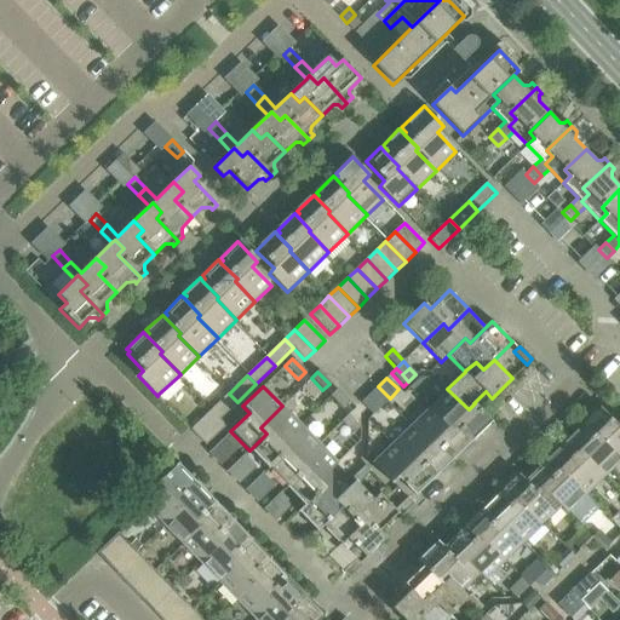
[(390,399),(378,386),(369,395),(380,407),(390,399)]
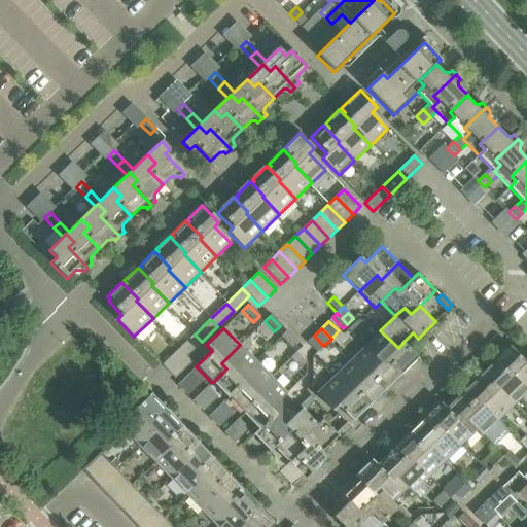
[(419,359),(403,343),(398,348),(380,330),(364,346),(382,363),(387,358),(403,375),(419,359)]
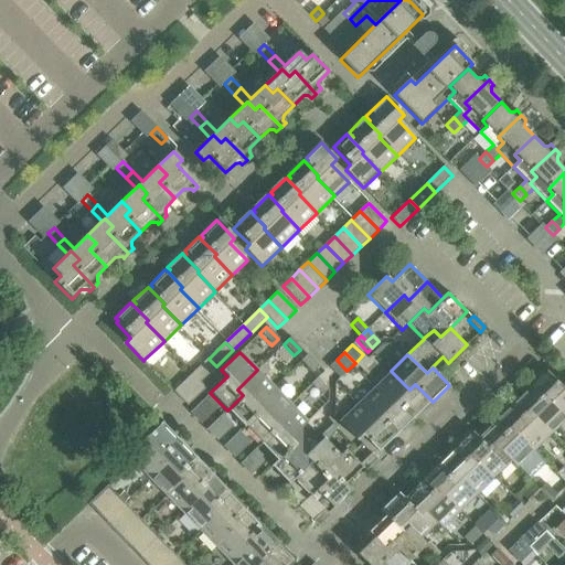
[(318,366),(307,355),(300,362),(311,373),(318,366)]
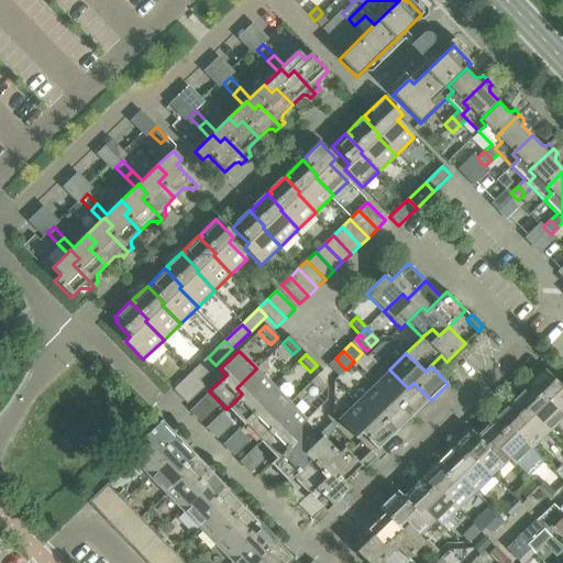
[(199,382),(216,365),(208,357),(190,374),(199,382)]
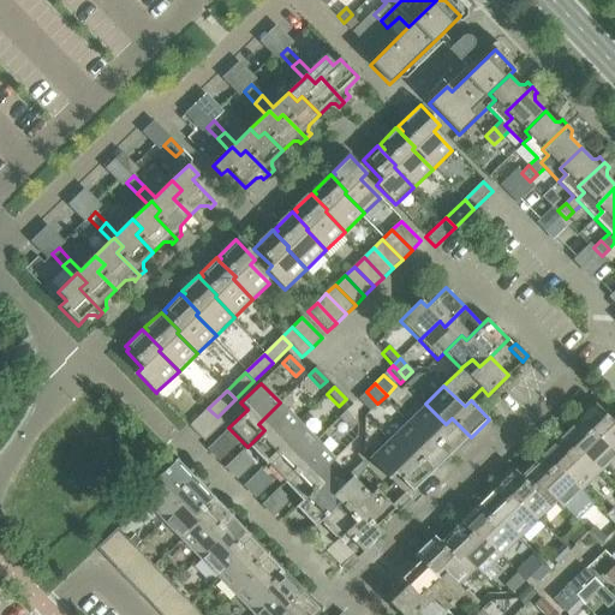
[(377,404),(366,392),(357,400),(369,412),(377,404)]
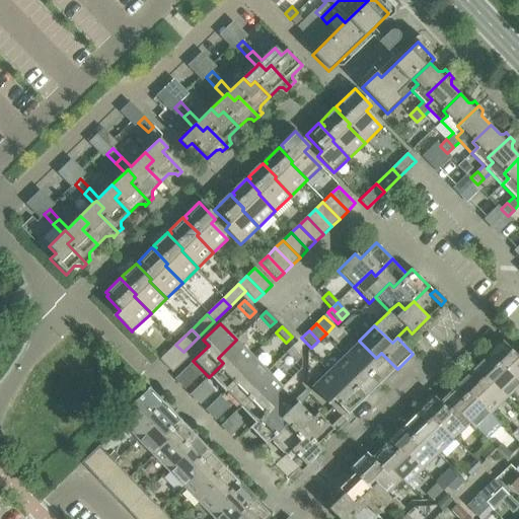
[(234,373),(252,356),(236,340),(218,358),(223,363),(209,377),(224,393),(239,378),(234,373)]
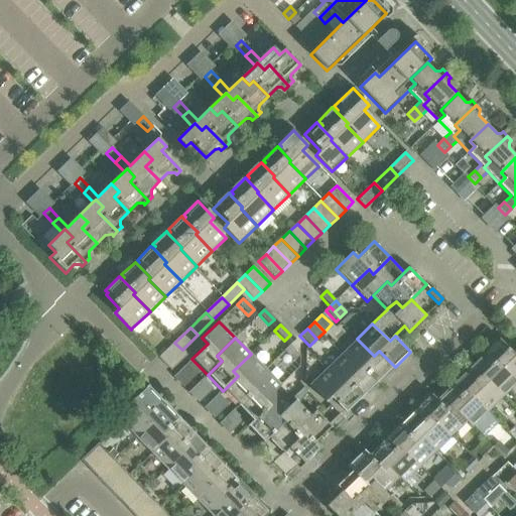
[(395,367),(379,351),(374,356),(357,339),(341,354),(359,371),(364,366),(379,382),(395,367)]
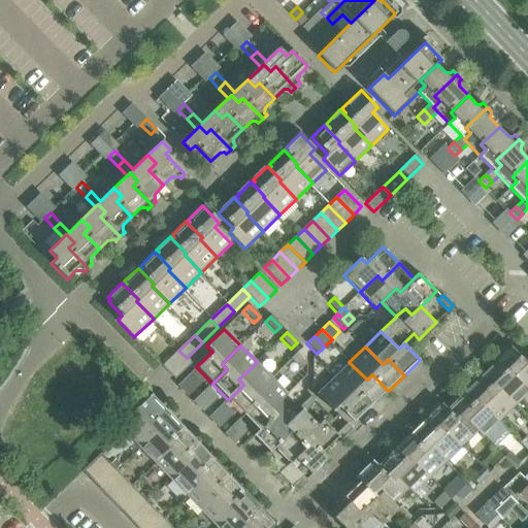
[(527,360),(526,362),(510,347),(495,361),(512,378),(516,373),(527,386),(527,360)]
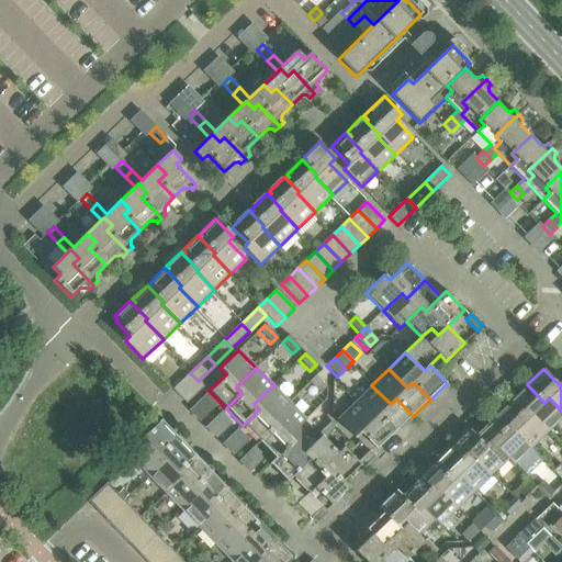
[(204,388),(199,381),(190,373),(173,390),(187,404),(204,388)]
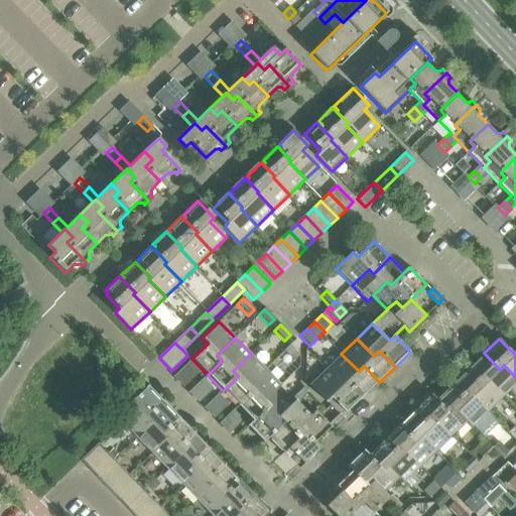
[(299,356),(289,346),(283,351),(293,362),(299,356)]
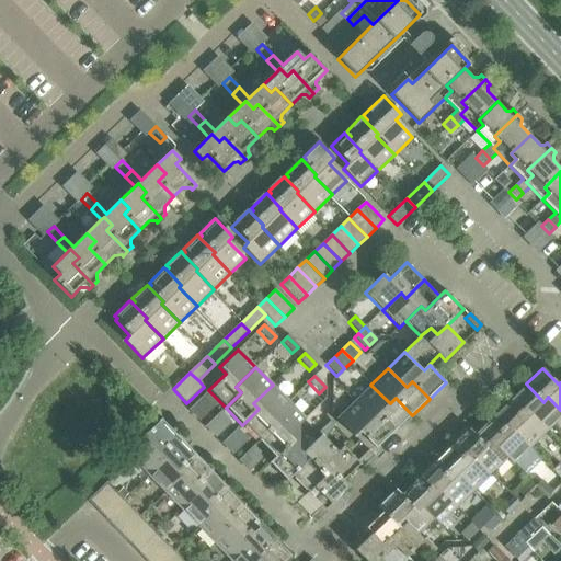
[(560,419),(560,410),(548,397),(544,402),(526,384),(508,400),(526,419),(531,413),(549,432),(560,419)]
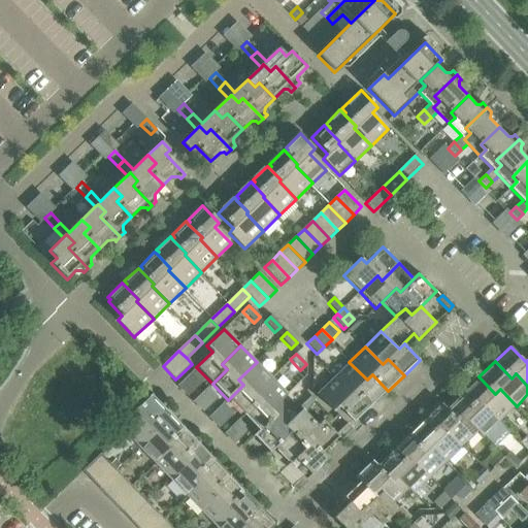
[(254,395),(272,377),(257,362),(238,380),(243,385),(228,400),(242,415),(258,400),(254,395)]
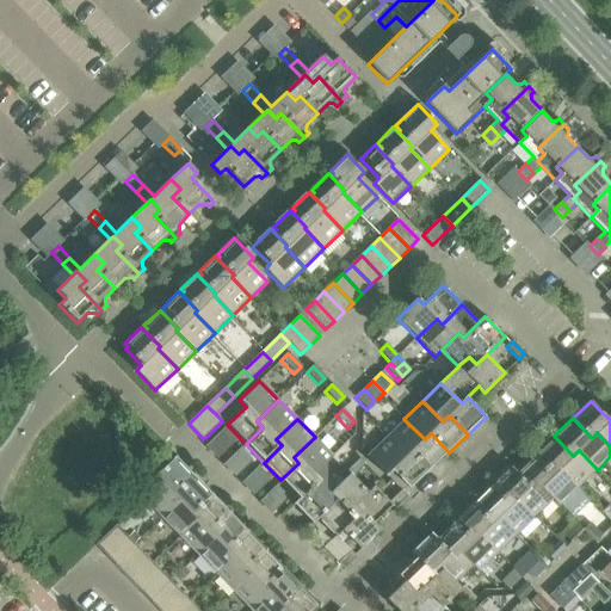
[(449,452),(431,433),(425,439),(403,419),(386,437),(406,458),(412,452),(431,471),(449,452)]
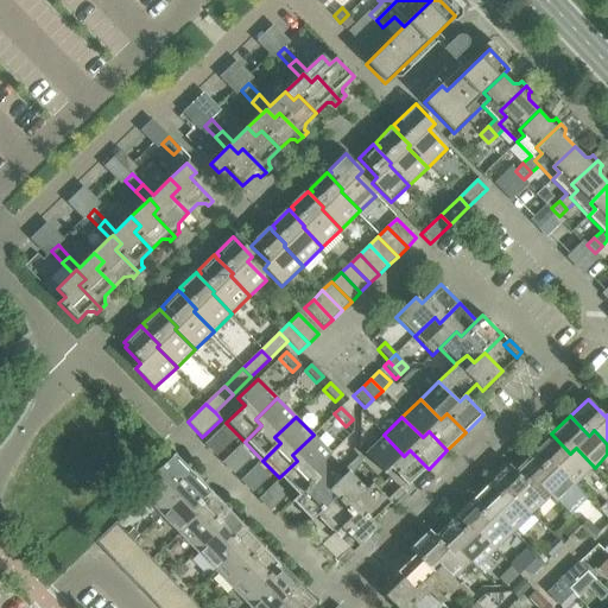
[(595,468),(576,448),(570,454),(551,434),(533,451),(552,472),(557,466),(576,486),(595,468)]
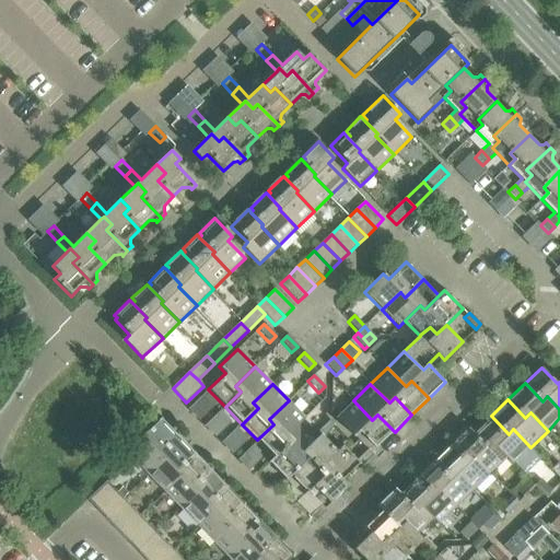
[(284,439),(299,424),(305,418),(289,400),(269,419),(273,424),(257,440),(273,456),(288,442),(284,439)]
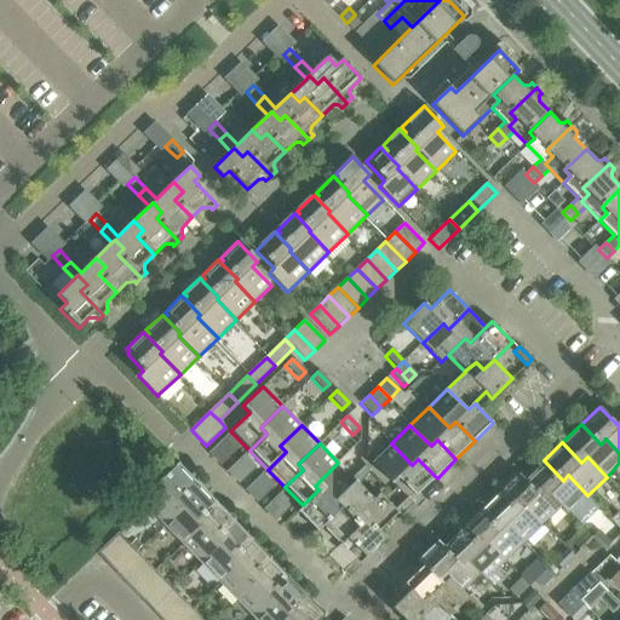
[(437,478),(418,459),(412,465),(391,443),(371,463),(391,484),(399,478),(417,498),(437,478)]
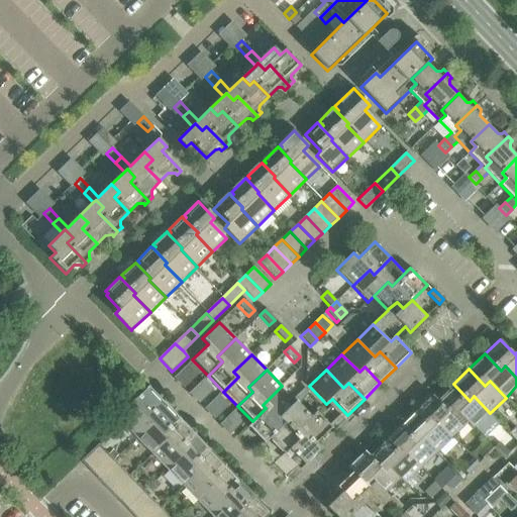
[(490,413),(474,396),(470,401),(453,384),(436,401),(450,415),(454,410),(469,424),(473,429),(490,413)]
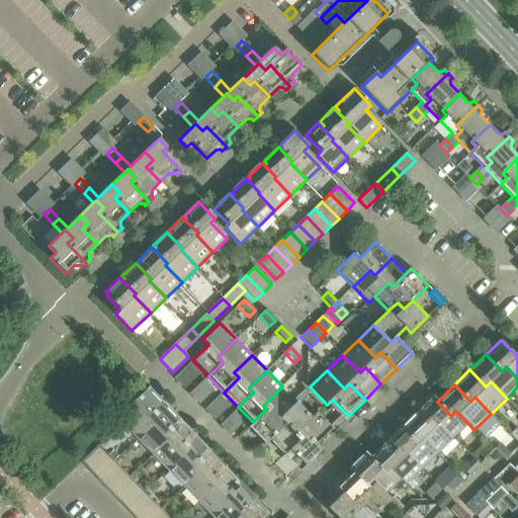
[(137,407),(120,423),(121,424),(136,438),(152,423),(151,422),(147,418),(164,402),(150,386),(145,392),(144,393),(133,403),(137,407)]
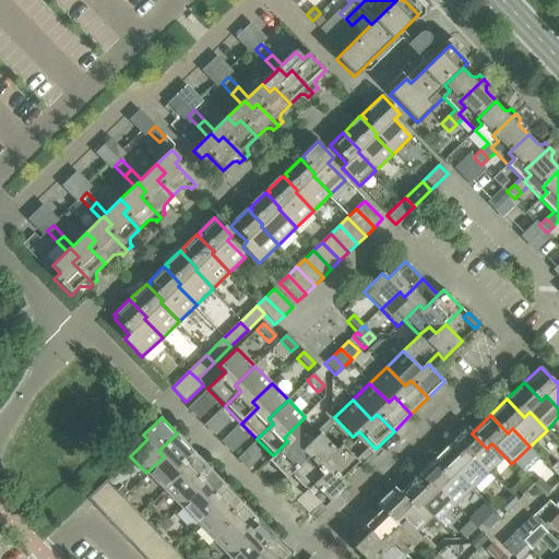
[(319,432),(322,436),(333,425),(329,419),(317,430),(319,432)]
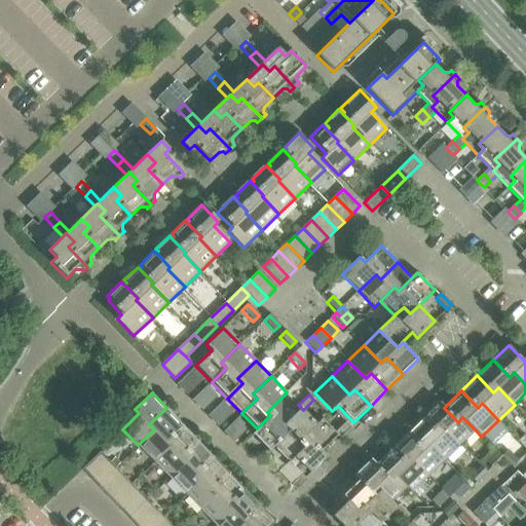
[(280,425),(294,412),(280,399),(267,412),(270,415),(257,428),(252,434),(269,451),(273,447),(288,433),(280,425)]
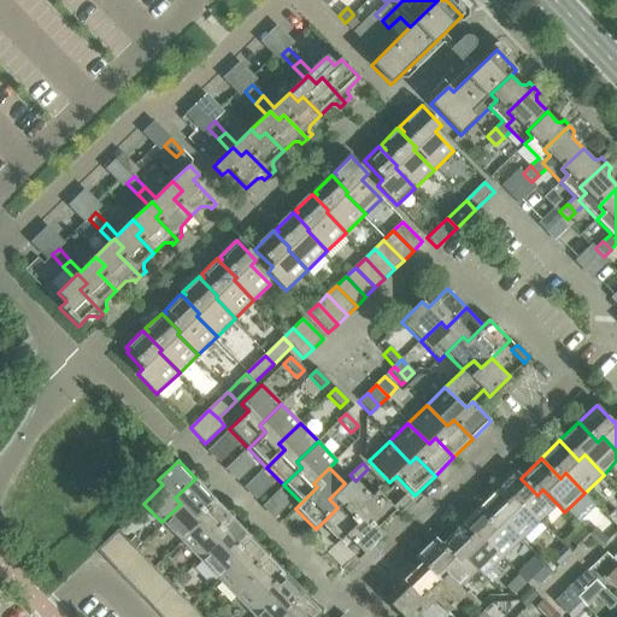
[(559,506),(542,489),(538,495),(521,479),(515,471),(497,489),(516,509),(522,504),(541,524),(559,506)]
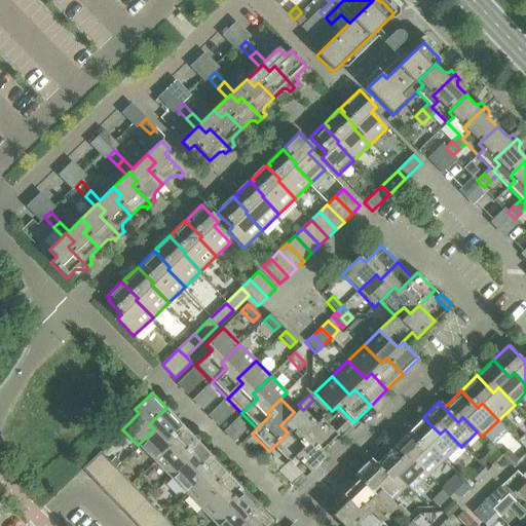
[(307,435),(324,451),(338,437),(339,436),(336,433),(324,420),(317,425),(303,410),(300,407),(294,412),(280,425),(288,433),(291,429),(301,441),(307,435)]
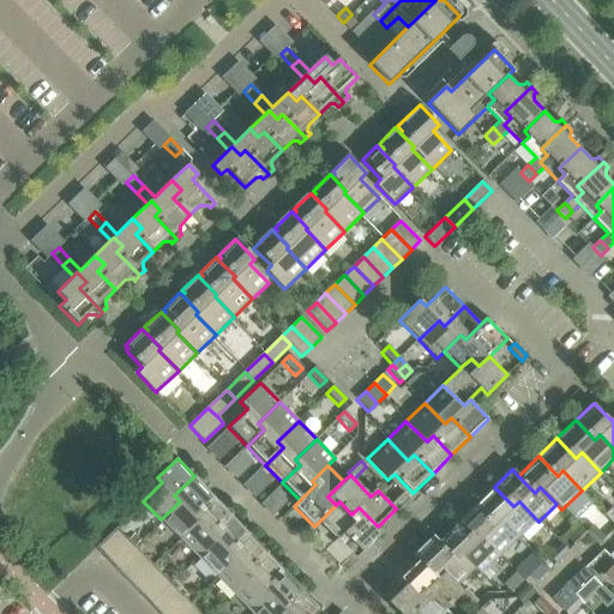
[(180,501),(161,519),(161,521),(163,522),(180,540),(199,522),(198,519),(193,515),(214,495),(200,482),(198,481),(194,476),(174,495),(179,500),(180,501)]
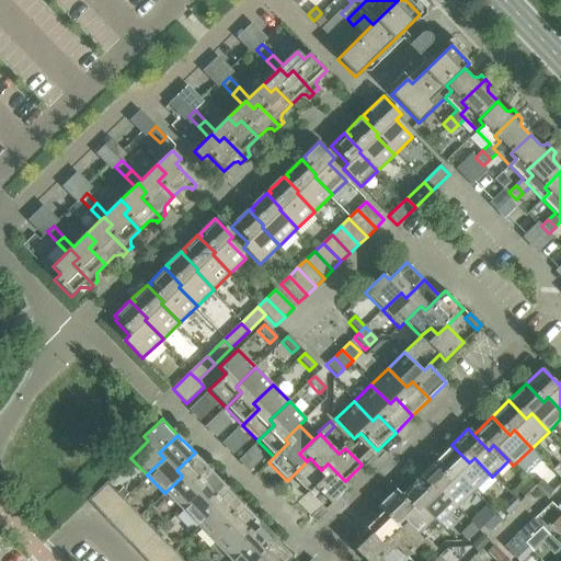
[(492,477),(474,458),(469,462),(451,445),(434,461),(451,480),(457,474),(474,493),(492,477)]
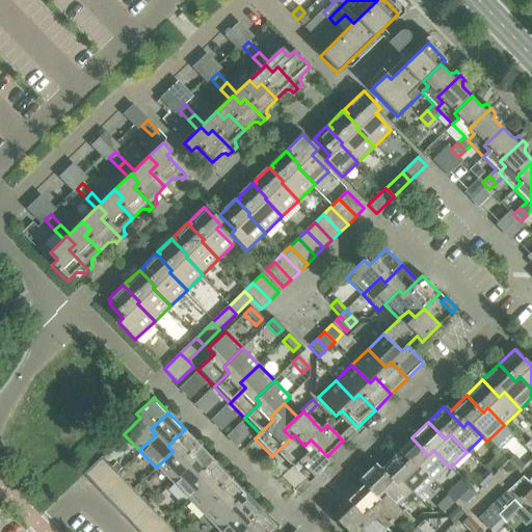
[(342,442),(344,443),(355,432),(353,430),(350,427),(340,437),(343,441),(342,442)]
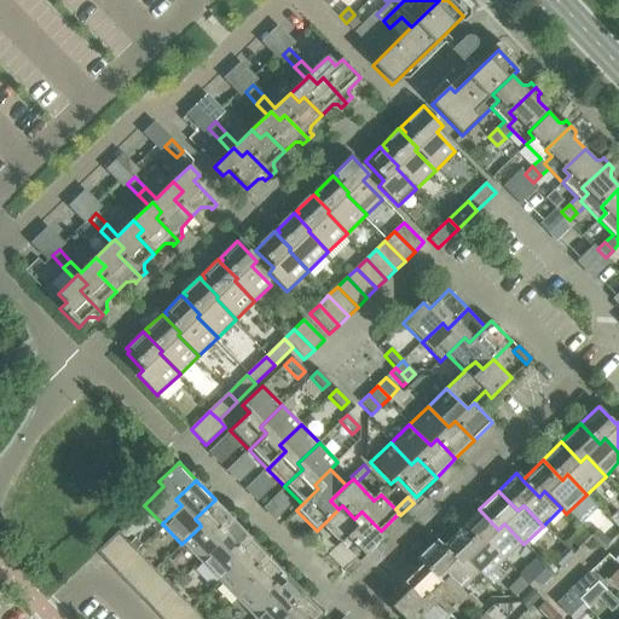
[(201,526),(181,544),(184,547),(200,563),(219,544),(220,544),(218,543),(214,537),(233,519),(221,505),(220,504),(215,499),(195,519),(200,524),(201,526)]
